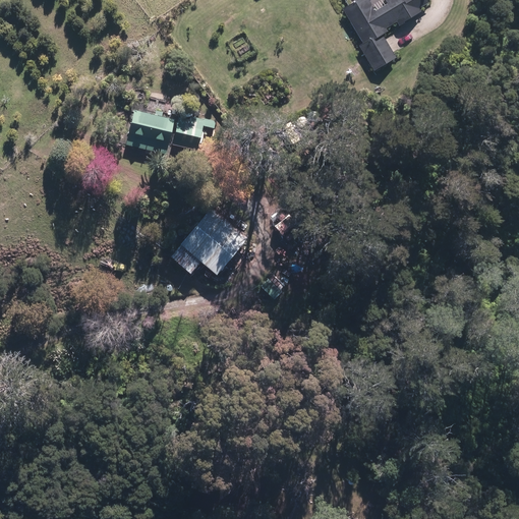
[(430,3),(428,0),(385,0),(386,2),(373,8),(368,0),(357,0),(343,9),(363,43),(359,45),(375,71),(397,57),(382,33),(386,30),(386,29),(397,22),(398,24),(421,11),(419,8),(430,3)]
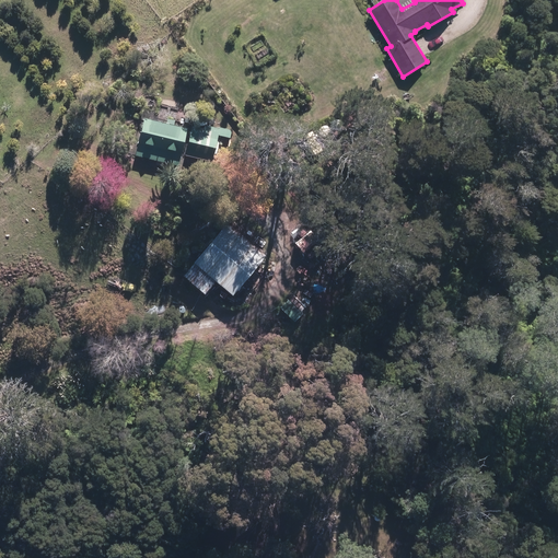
[(187,128),(143,118),(136,150),(179,160),(187,128)]
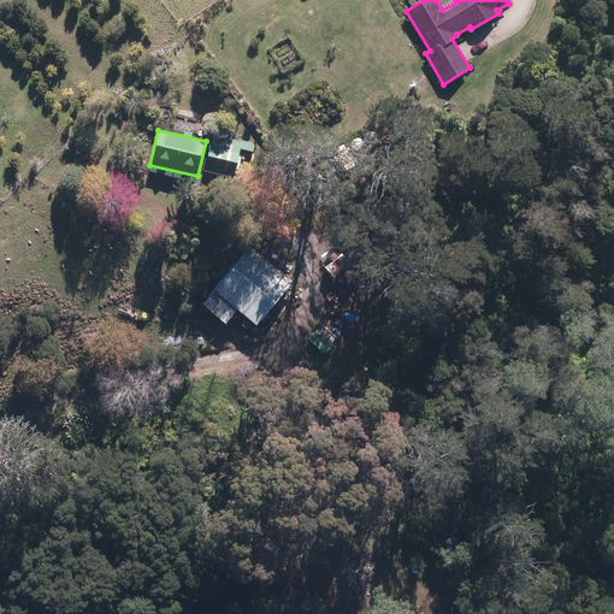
[(213,135),(205,164),(235,172),(242,142),(213,135)]
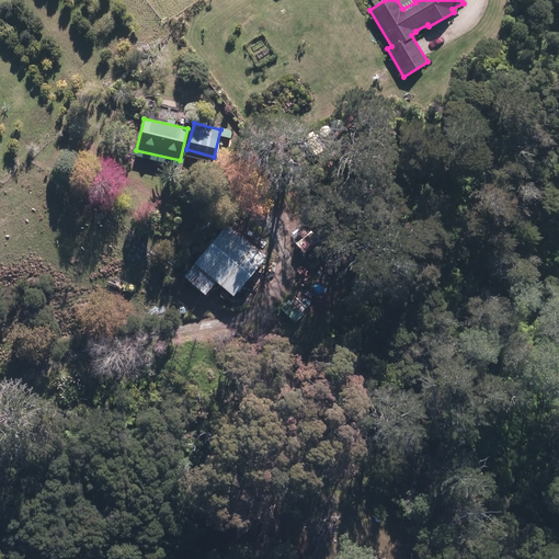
[(22,203),(18,210),(31,219),(36,212),(22,203)]
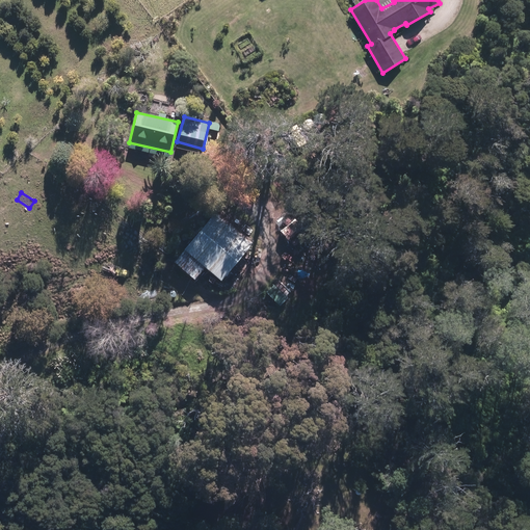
[(184,248),(219,280),(252,242),(215,211),(184,248)]
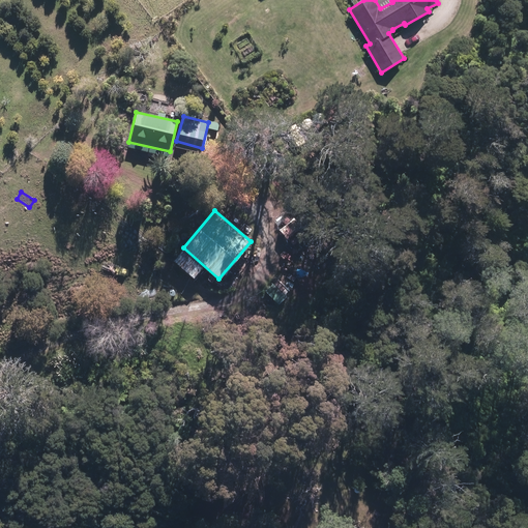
[(101,223),(98,229),(113,236),(117,230),(101,223)]
